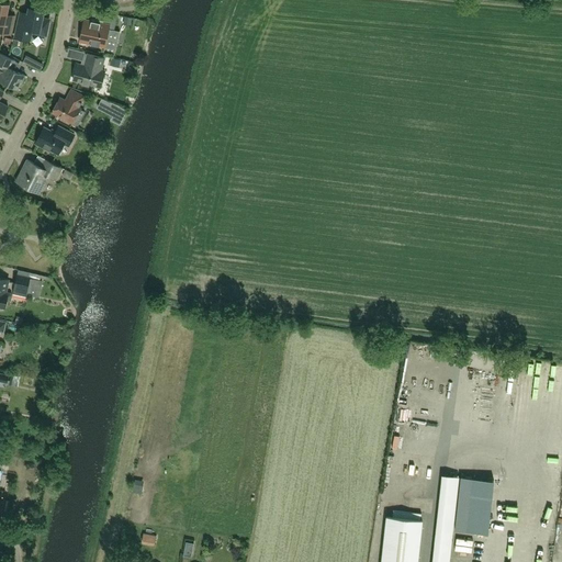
[(0,0),(0,32),(11,35),(14,19),(7,18),(10,2),(0,0)]
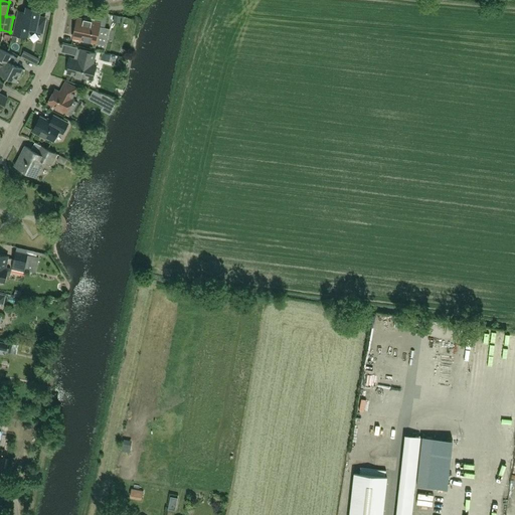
[(38,16),(40,9),(27,6),(26,12),(19,10),(14,34),(27,37),(29,27),(35,28),(35,30),(40,31),(43,29),(45,20),(43,17),(38,16)]
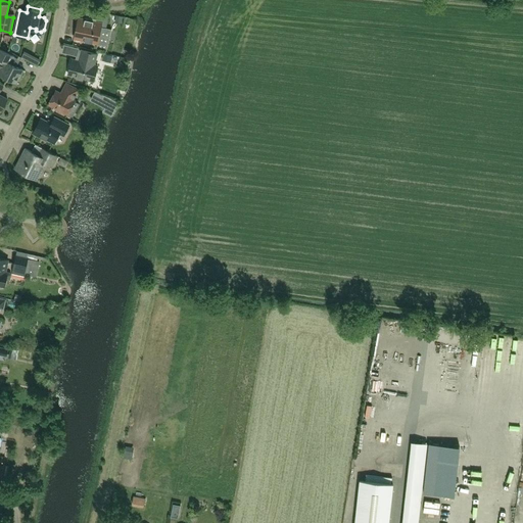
[(106,28),(109,15),(98,13),(96,21),(79,17),(75,39),(98,44),(101,27),(106,28)]
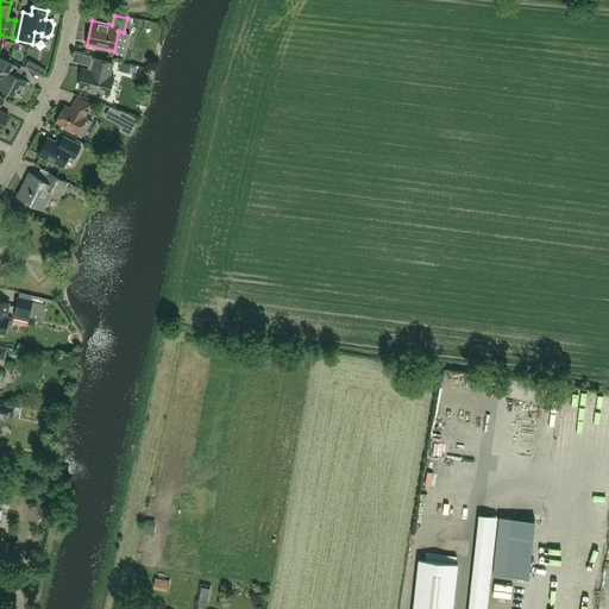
[(0,86),(19,96),(27,81),(13,74),(18,67),(0,56),(0,75),(2,77),(0,81),(0,86)]
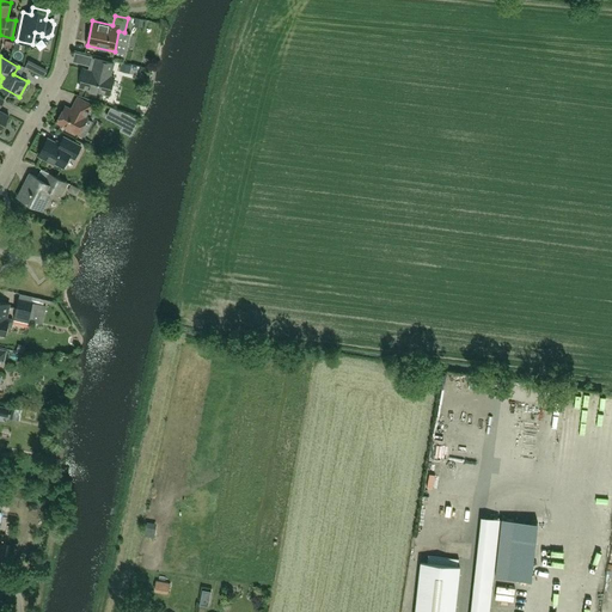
[(110,95),(115,77),(111,75),(114,63),(96,57),(92,71),(85,68),(80,87),(110,95)]
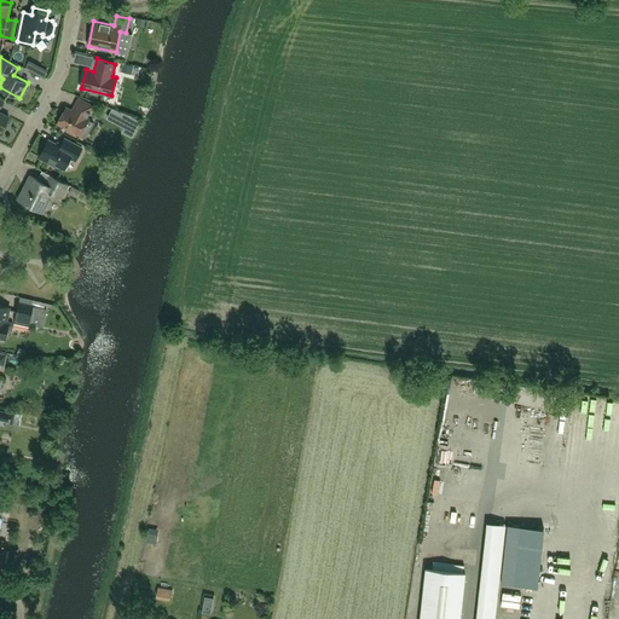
[(87,119),(93,106),(79,99),(73,111),(67,108),(58,123),(81,136),(81,134),(86,138),(94,122),(88,120),(87,119)]
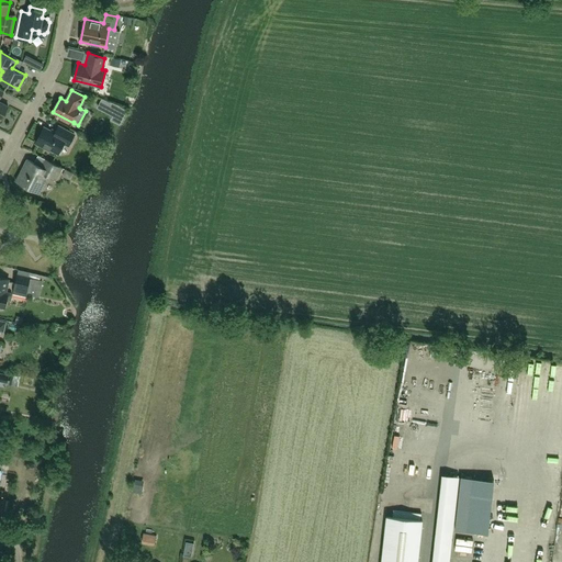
[(69,144),(75,134),(59,126),(56,133),(45,127),(36,143),(49,150),(51,149),(58,154),(65,142),(69,144)]
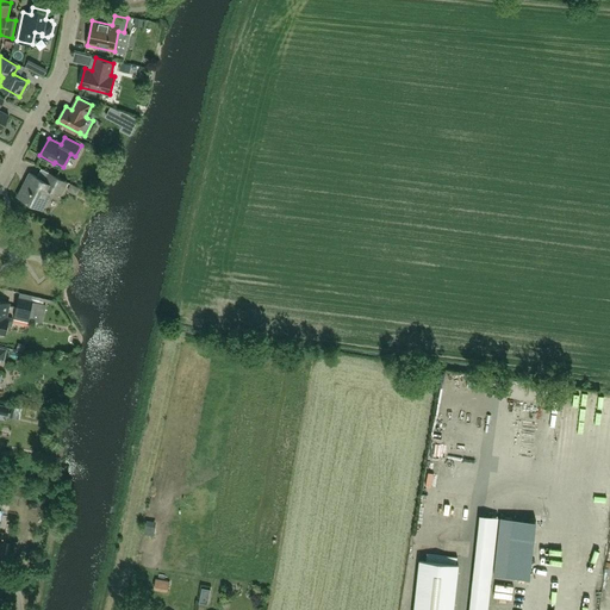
[(23,185),(18,197),(41,209),(44,201),(47,201),(51,192),(60,197),(68,182),(66,181),(50,173),(45,181),(37,176),(30,173),(30,174),(31,175),(25,186),(23,185)]
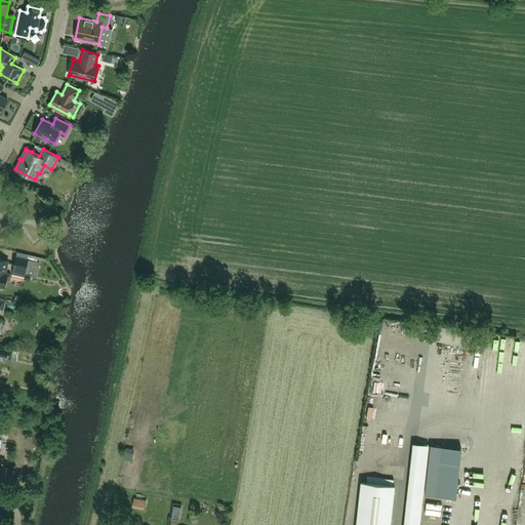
[(12,273),(25,275),(29,259),(16,256),(12,273)]
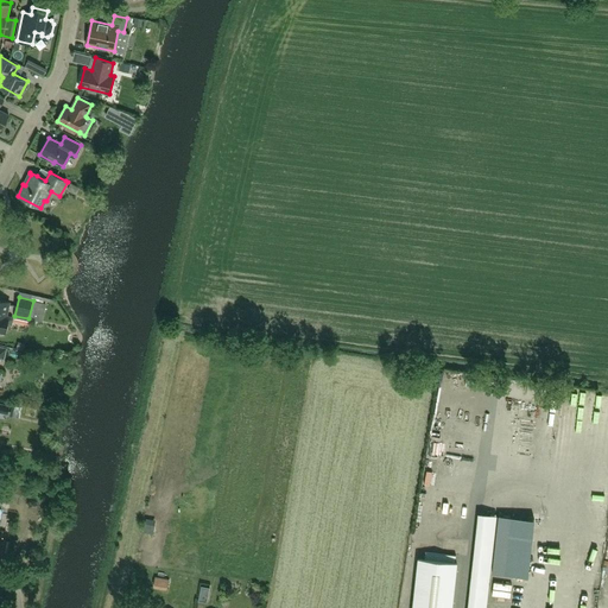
[(7,316),(10,303),(0,299),(0,331),(6,334),(7,327),(10,327),(12,325),(13,320),(11,317),(10,317),(10,316),(7,316)]
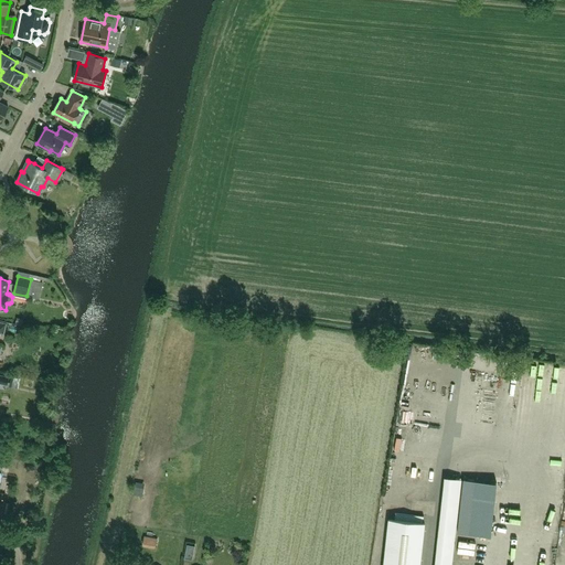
[(33,280),(33,295),(44,295),(44,280),(33,280)]
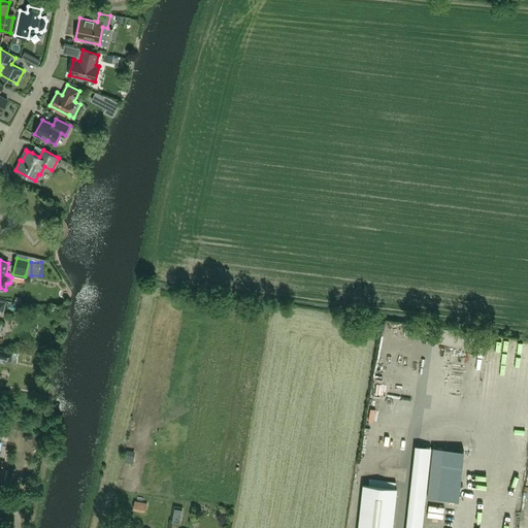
[(394,334),(403,334),(403,325),(395,325),(394,334)]
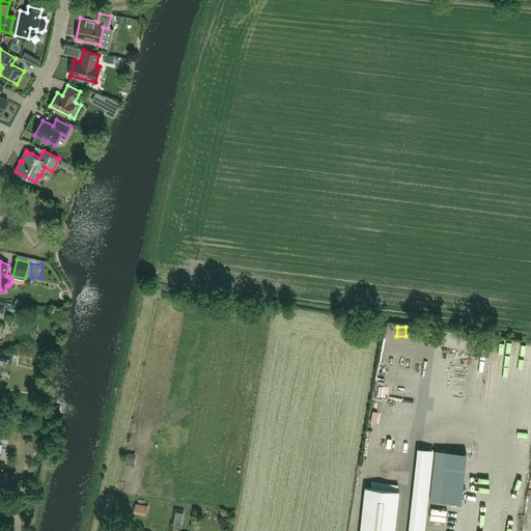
[(0,359),(7,361),(8,354),(0,352),(0,359)]
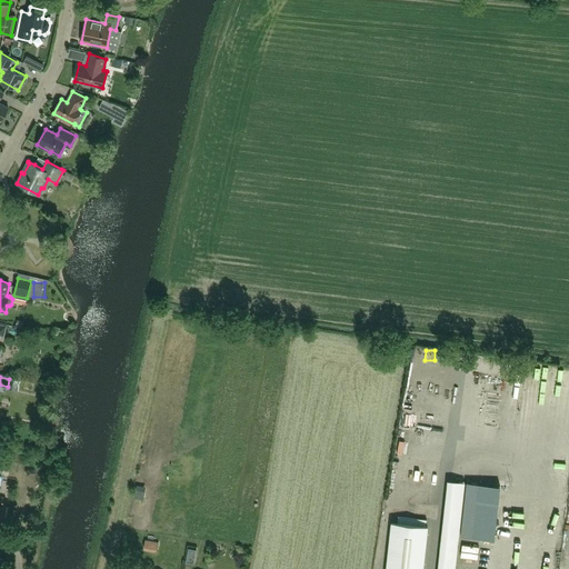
[(427,435),(426,443),(443,443),(443,435),(427,435)]
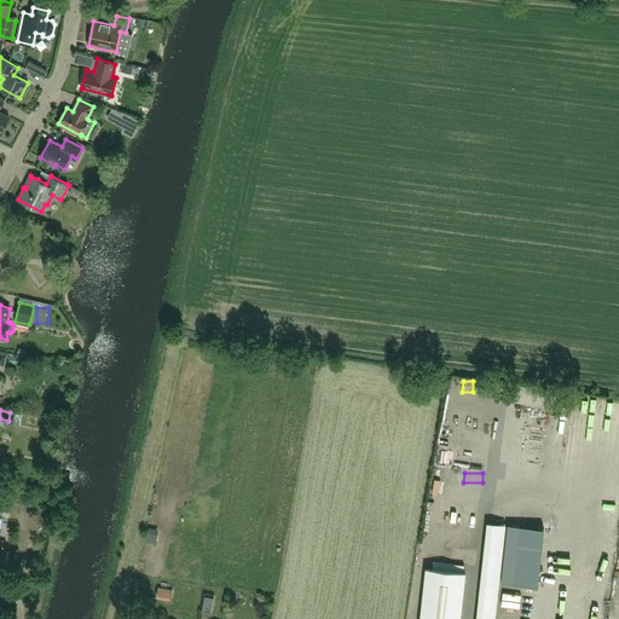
[(0,496),(17,501),(19,493),(0,487),(0,496)]
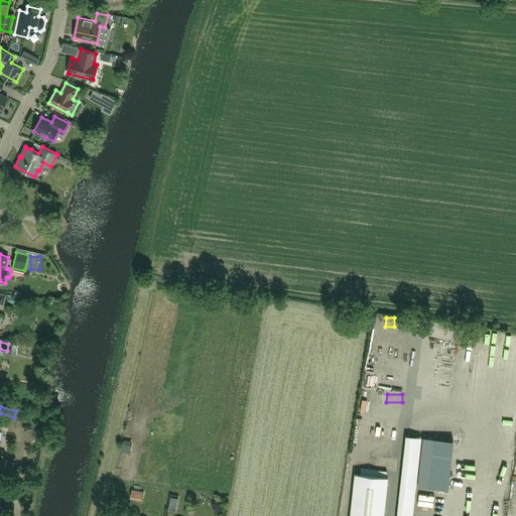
[(454,441),(423,437),(418,486),(448,489),(454,441)]
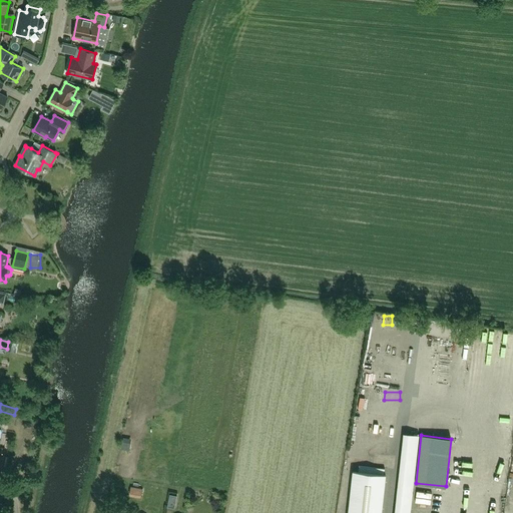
[(353,471),(348,512),(381,512),(385,474),(383,474),(384,468),(358,466),(358,472),(353,471)]
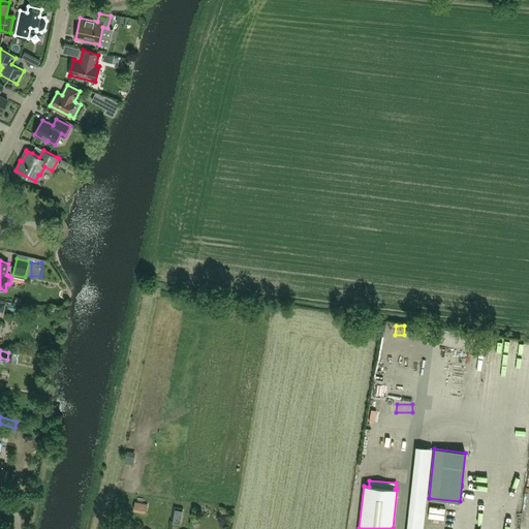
[(183,511),(176,509),(173,523),(180,524),(183,511)]
